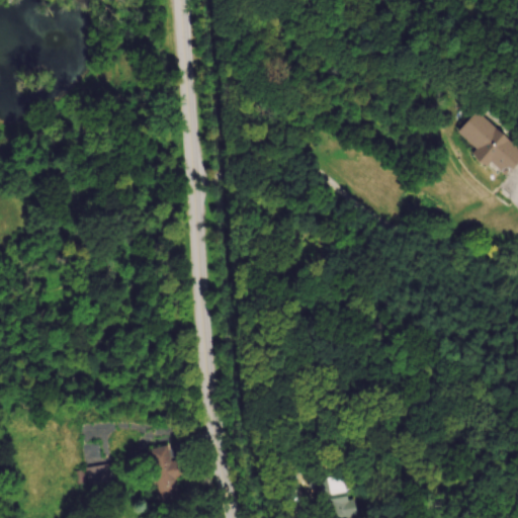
[(490,162),(505,175),(517,160),(517,148),(476,110),(456,132),(477,149),(470,155),(485,168),(490,162)]
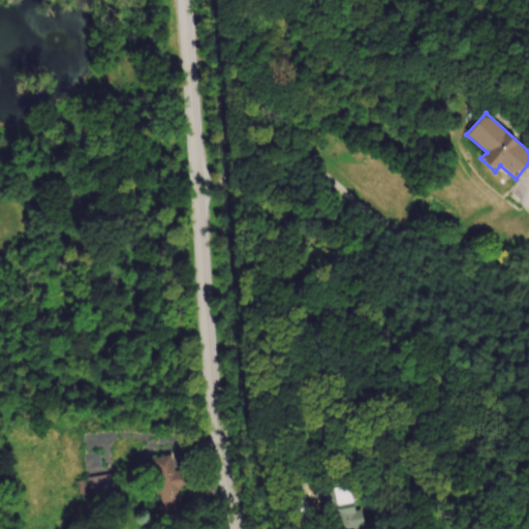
[(189,487),(186,469),(175,471),(172,457),(136,463),(143,494),(159,491),(163,514),(183,509),(180,489),(189,487)]
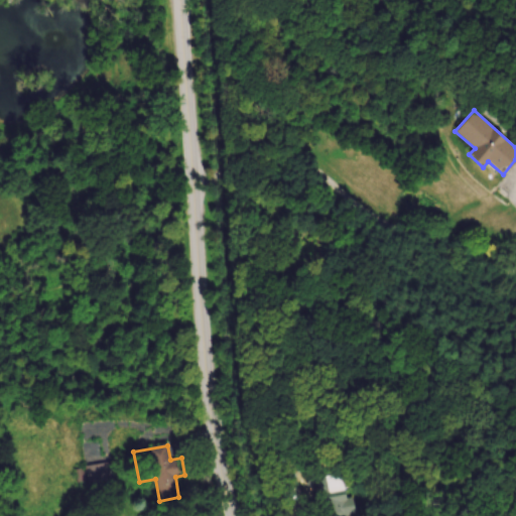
[(294,461),(280,461),(280,485),(294,485),(294,461)]
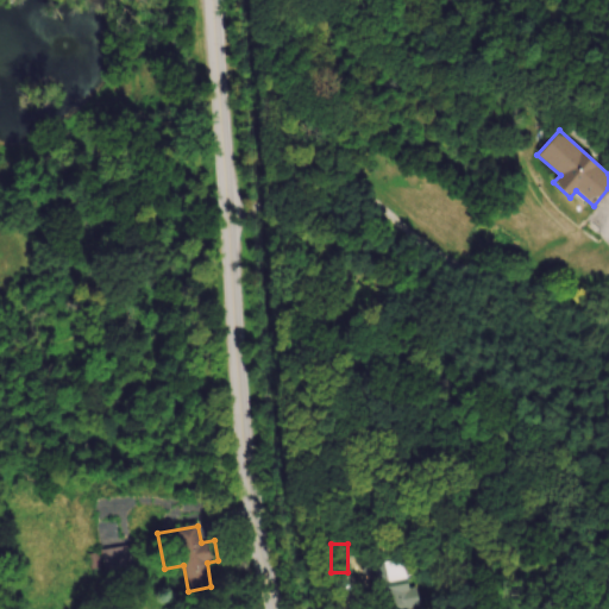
[(99,552),(104,572),(137,566),(132,545),(99,552)]
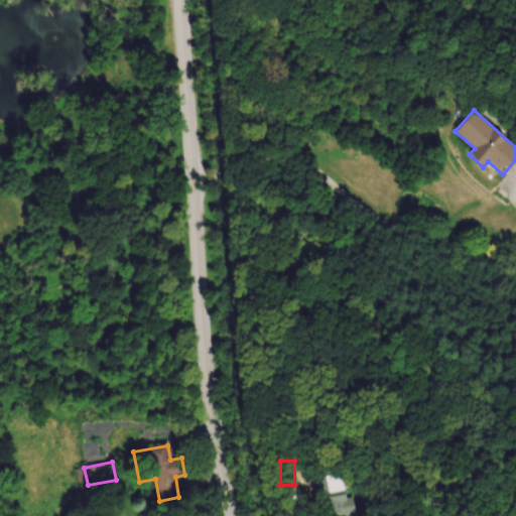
[(340,515),(356,512),(352,499),(348,500),(344,486),(318,493),(325,515),(340,515)]
